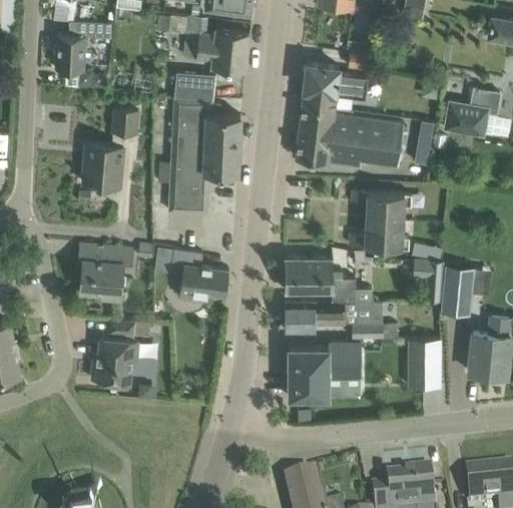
[(0,0),(0,23),(1,24),(1,34),(7,34),(15,34),(17,0),(0,0)]
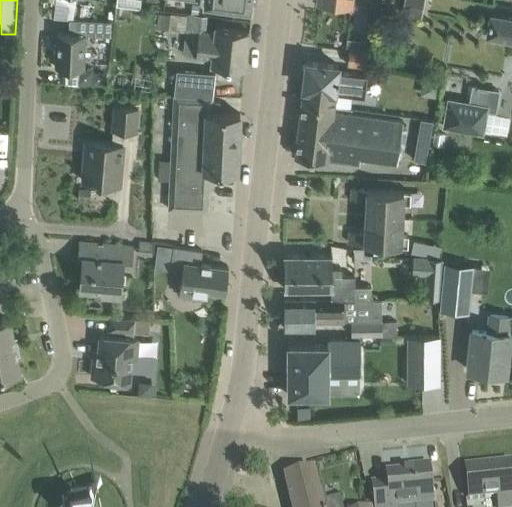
[(134,0),(131,0),(126,0),(116,8),(133,10),(134,0)]
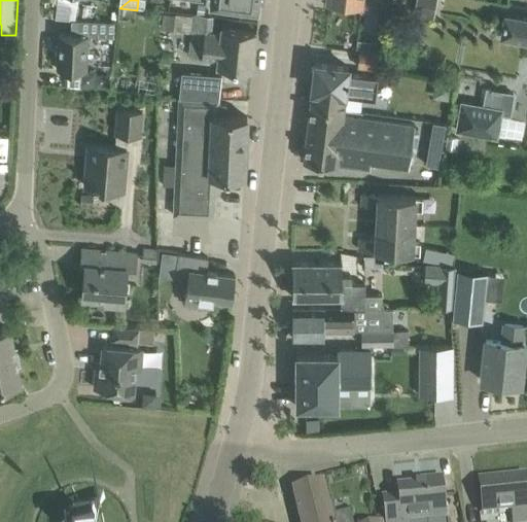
[(145,1),(138,0),(137,10),(144,11),(145,1)]
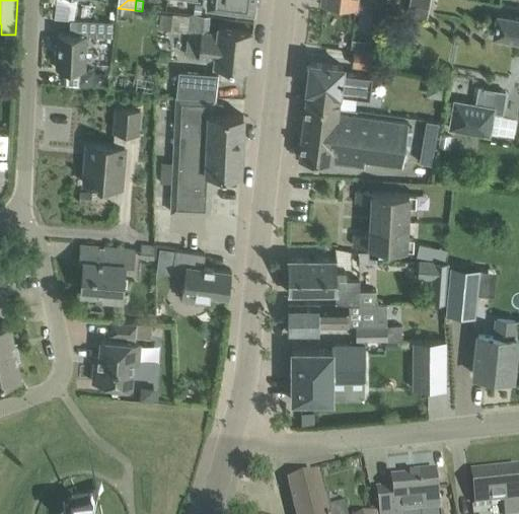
[(195,0),(199,0),(198,0),(208,0),(208,5),(252,11),(253,0),(195,0)]
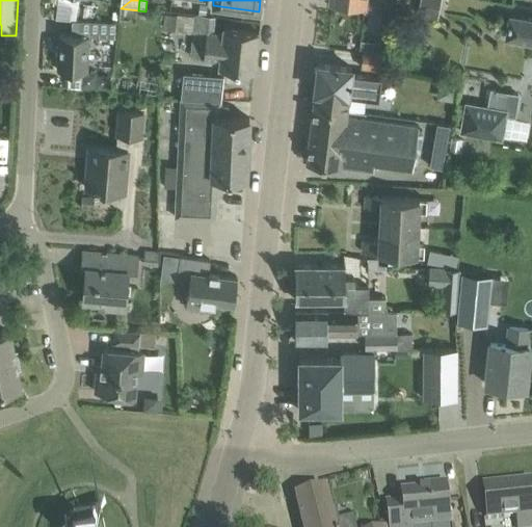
[(330,0),(330,6),(365,10),(364,16),(382,18),(396,20),(400,0),(330,0)]
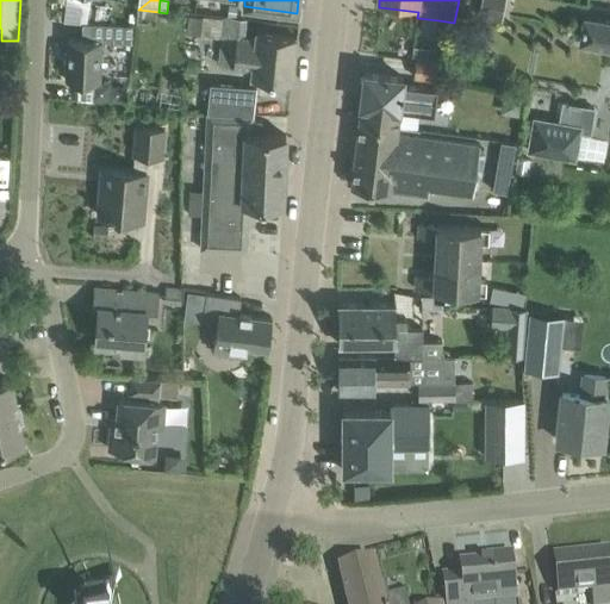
[(480,0),(478,22),(499,25),(503,0),(480,0)]
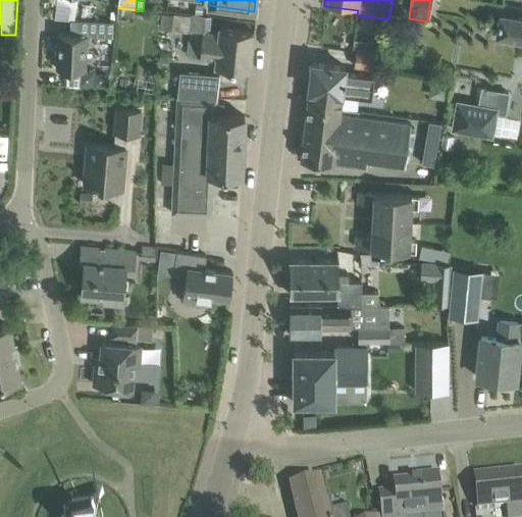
[(171,33),(190,35),(187,59),(216,63),(215,69),(250,73),(254,35),(219,31),(219,37),(210,36),(211,20),(172,16),(171,33)]
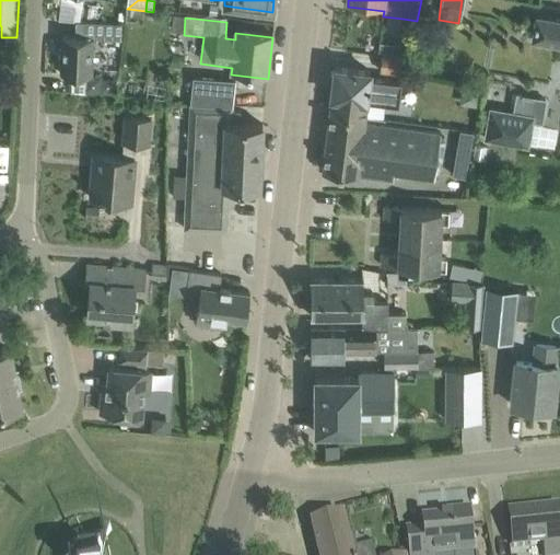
[(559,23),(536,19),(532,43),(559,47),(559,23)]
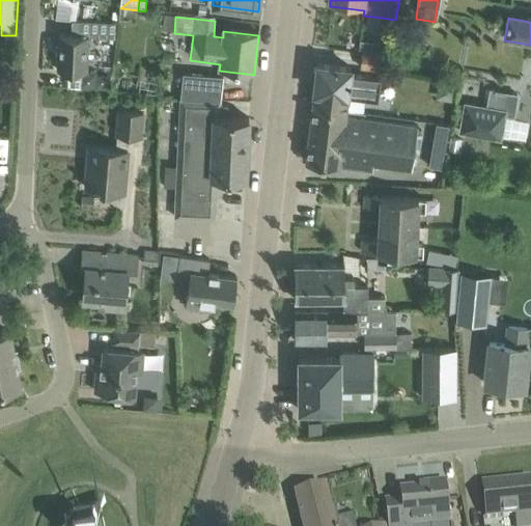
[(114,42),(115,26),(72,24),(72,38),(59,38),(58,74),(87,75),(88,39),(114,42)]
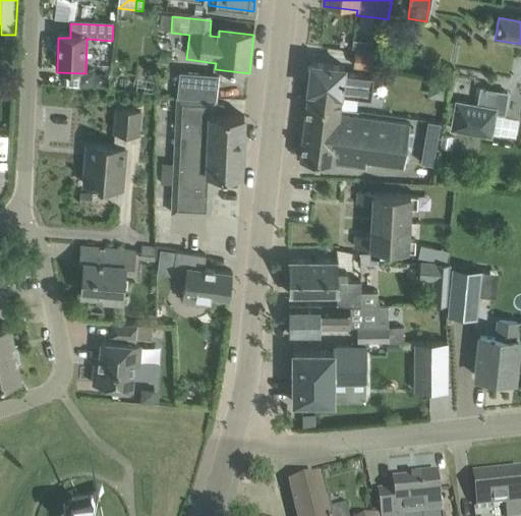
[(356,52),(354,68),(379,70),(382,56),(356,52)]
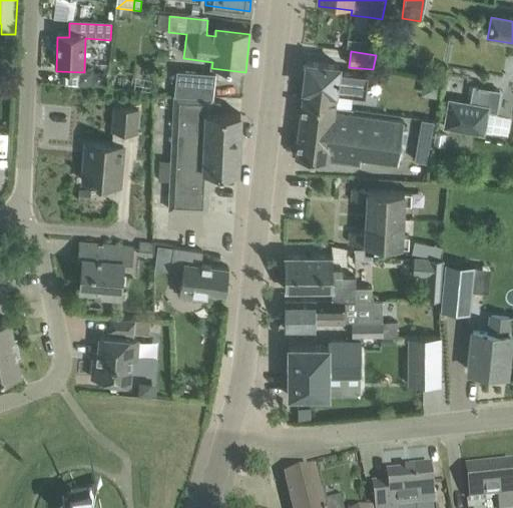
[(307,64),(296,159),(360,167),(361,161),(397,166),(401,140),(403,129),(404,125),(351,118),(353,98),(366,99),(369,79),(340,75),(341,68),(307,64)]
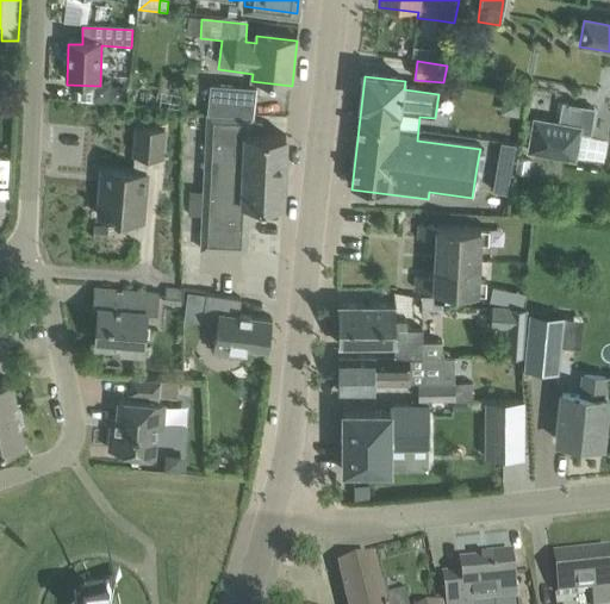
[(211,87),(207,116),(254,119),(256,91),(211,87)]
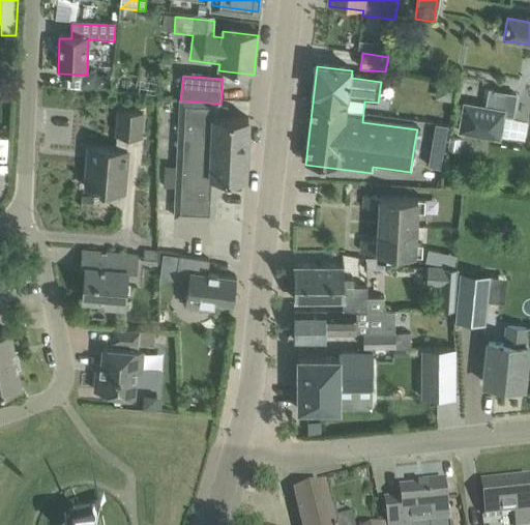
[(463,105),(458,136),(500,143),(504,119),(513,121),(518,97),(489,92),(486,109),(463,105)]
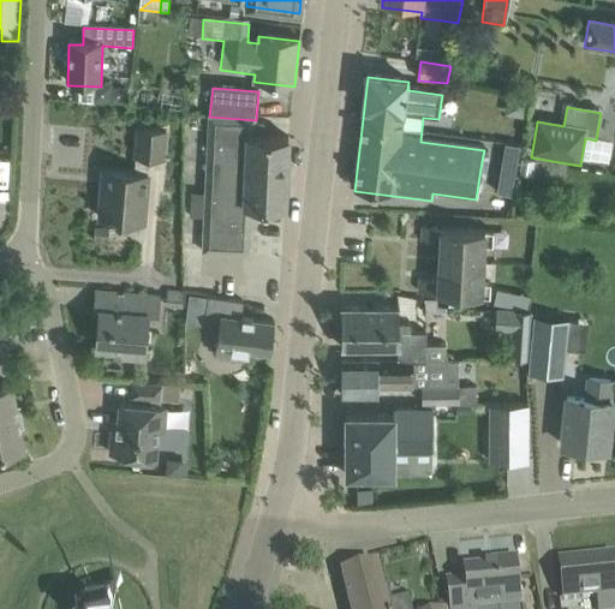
[(256,120),(209,117),(203,255),(249,257),(251,210),(285,212),(288,141),(263,139),(264,126),(255,126),(256,120)]
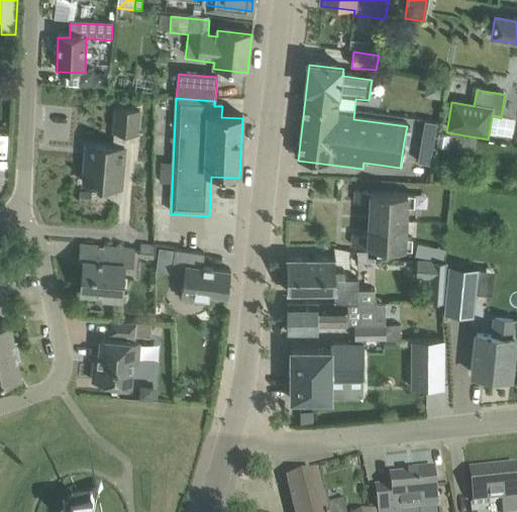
[(138,137),(139,112),(116,111),(113,148),(87,146),(84,187),(121,190),(125,136),(138,137)]
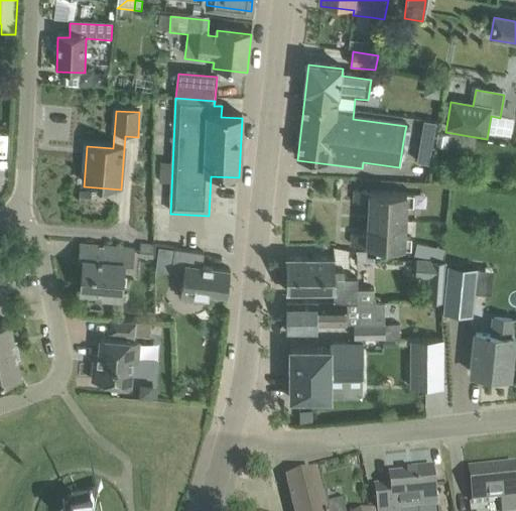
[(423,123),(416,165),(429,166),(435,125),(423,123)]
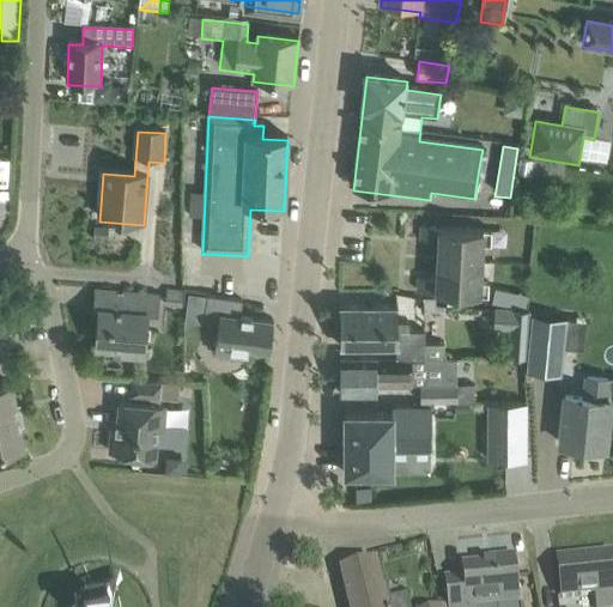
[(439,244),(438,263),(483,266),(484,247),(491,248),(491,232),(422,230),(420,243),(439,244)]
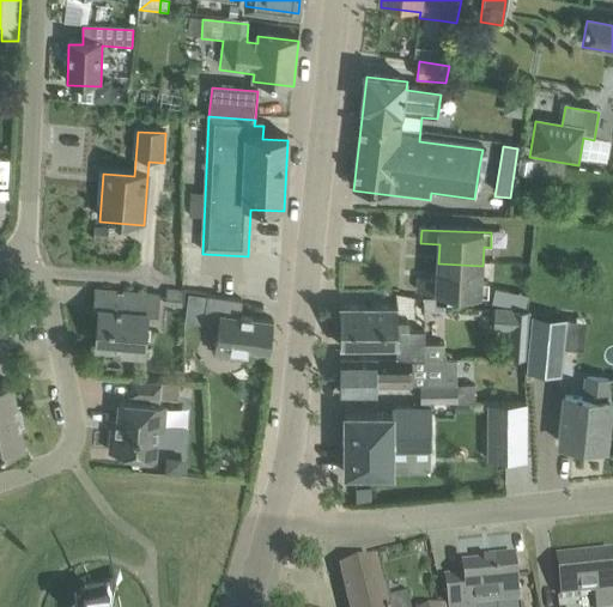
[(438,263),(437,283),(418,281),(418,295),(487,298),(489,285),(481,285),(483,266),(438,263)]
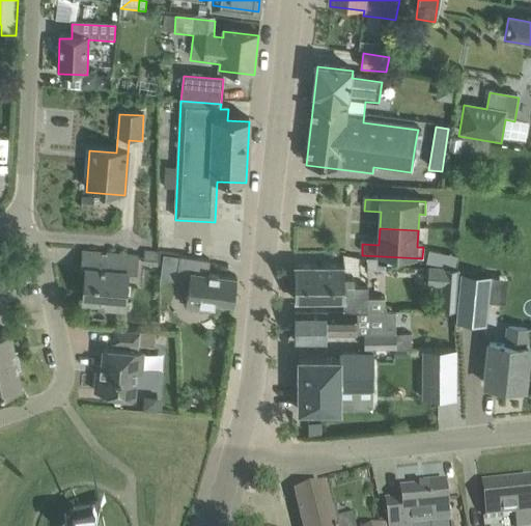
[(442,255),(429,253),(426,267),(440,269),(442,255)]
